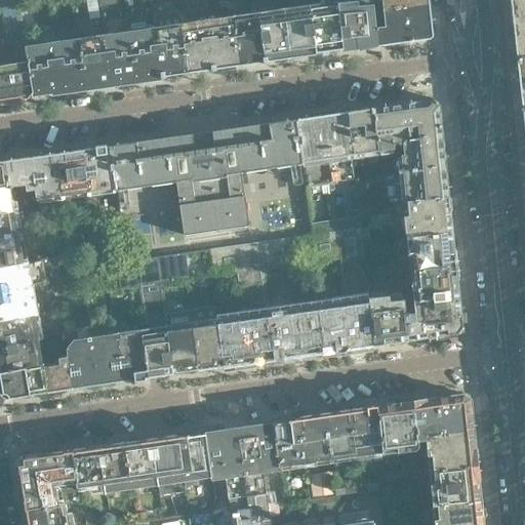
[(429,4),(428,0),(379,0),(380,8),(429,4)]
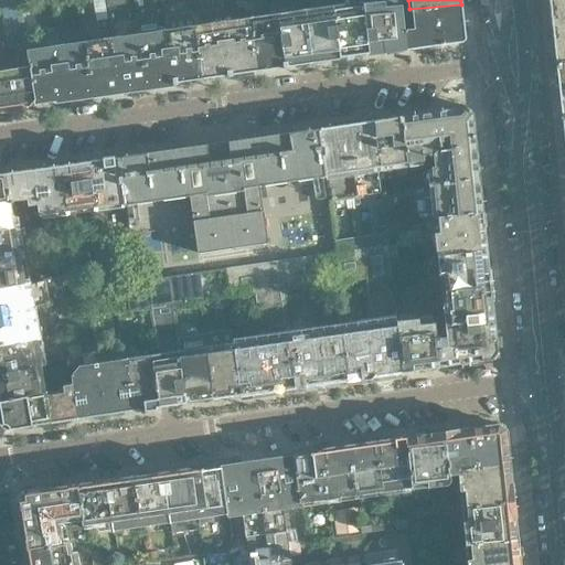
[(564,0),(548,0),(555,62),(564,61),(564,0)]
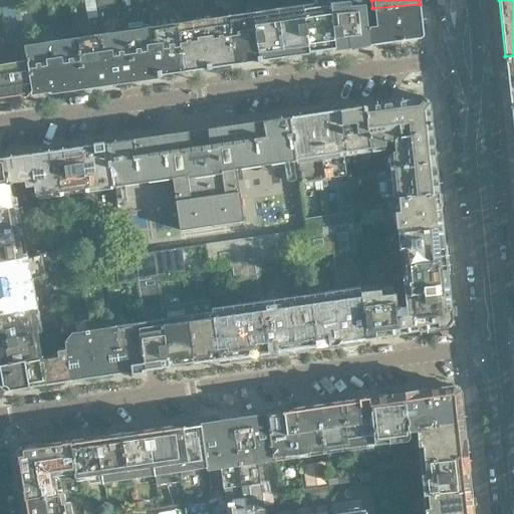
[(366,26),(365,9),(364,4),(348,6),(348,1),(329,3),(329,6),(330,6),(334,49),(368,44),(366,26)]
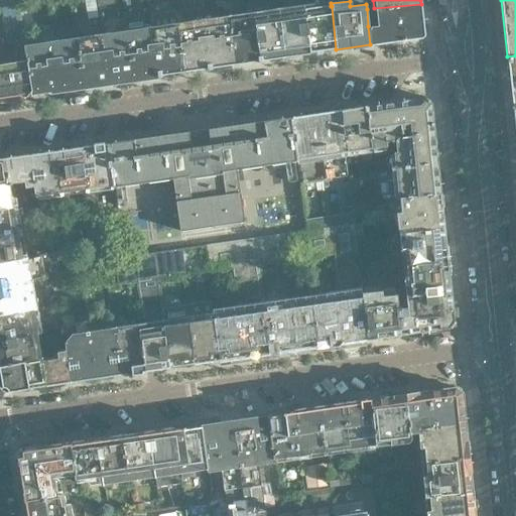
[(332,6),(331,6),(313,9),(312,4),(295,6),(295,11),(279,13),(285,56),(336,49),(332,6)]
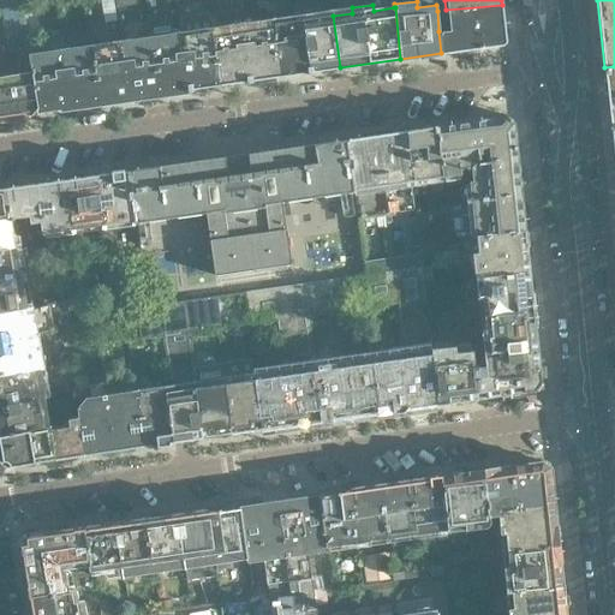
[(506,45),(502,5),(446,10),(448,30),(439,31),(441,53),(506,45)]
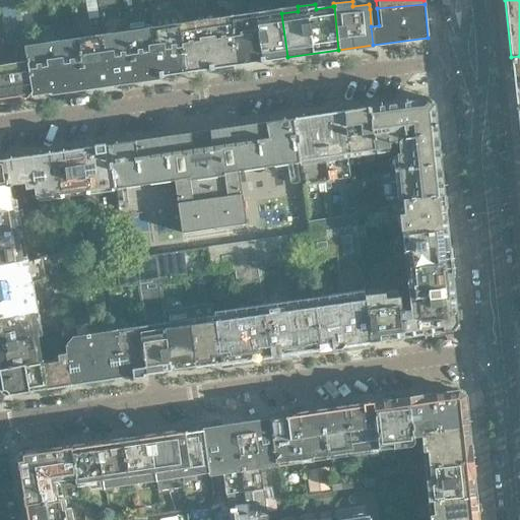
[(287,57),(281,13),(265,16),(265,11),(247,14),(247,18),(231,21),(238,64),(287,57)]
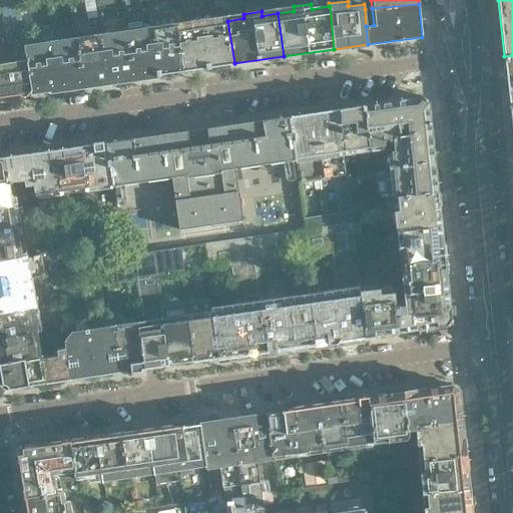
[(234,63),(227,21),(211,23),(211,18),(193,21),(194,25),(178,28),(184,71),(234,63)]
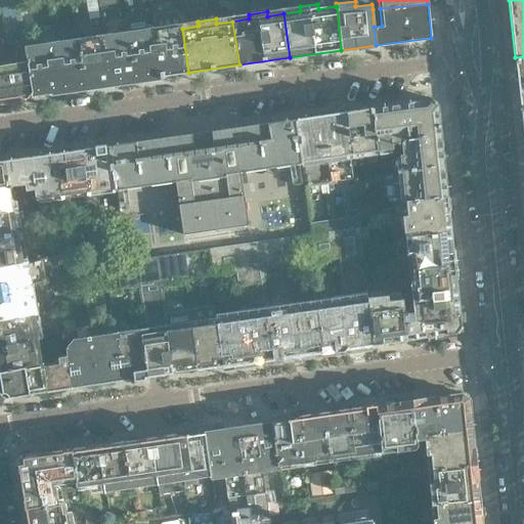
[(188,73),(182,29),(165,31),(165,26),(146,29),(147,34),(131,36),(137,80),(188,73)]
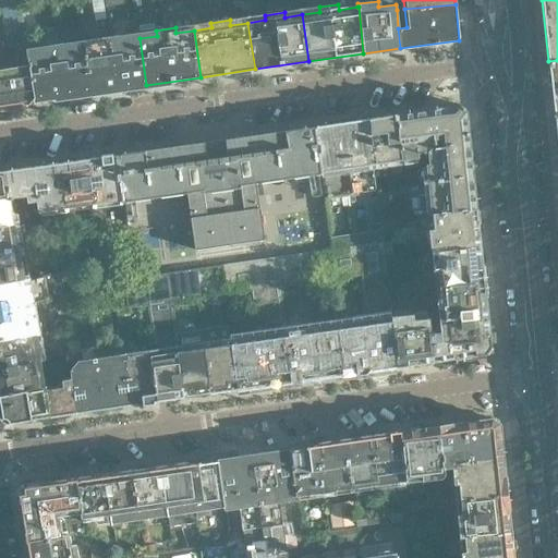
[(146,85),(140,38),(122,40),(121,35),(101,38),(102,44),(85,46),(92,93),(146,85)]
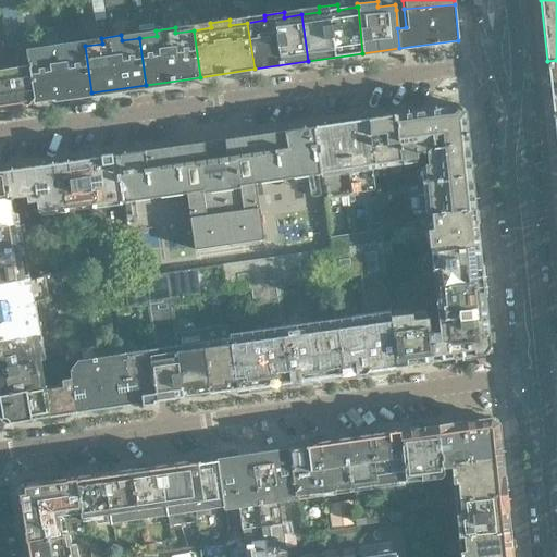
[(91,93),(85,46),(67,48),(66,44),(47,46),(48,51),(29,53),(33,70),(37,100),(91,93)]
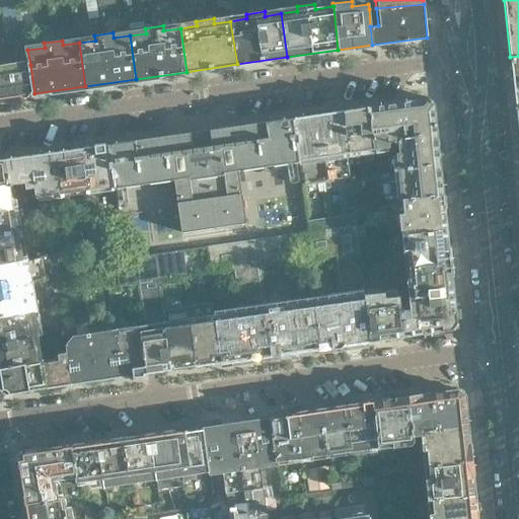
[(518,81),(518,56),(510,57),(513,82),(518,81)]
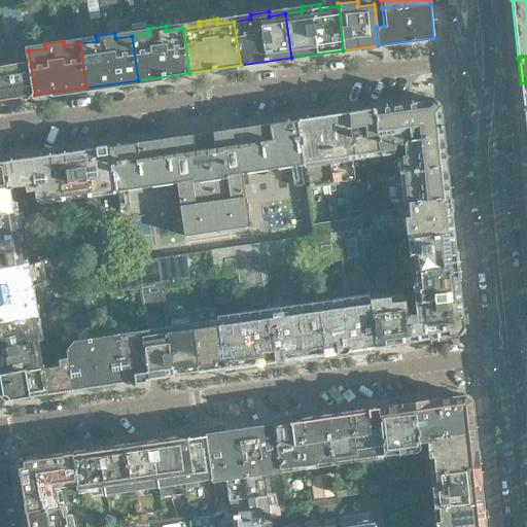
[(31,66),(0,70),(0,99),(35,95),(31,66)]
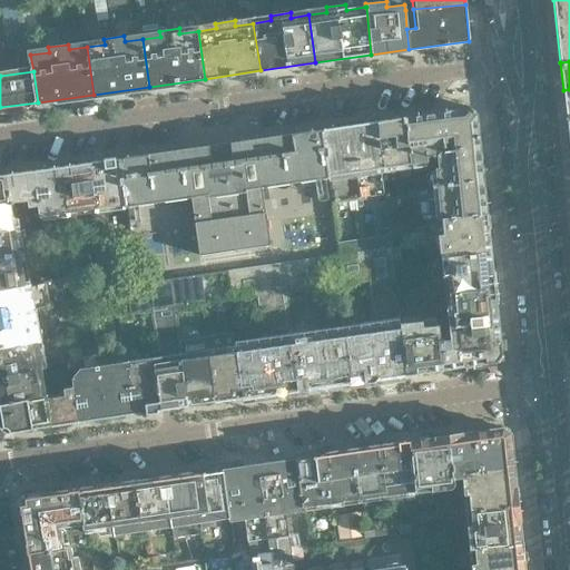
[(480,147),(477,114),(470,108),(439,112),(442,138),(444,138),(446,150),(480,147)]
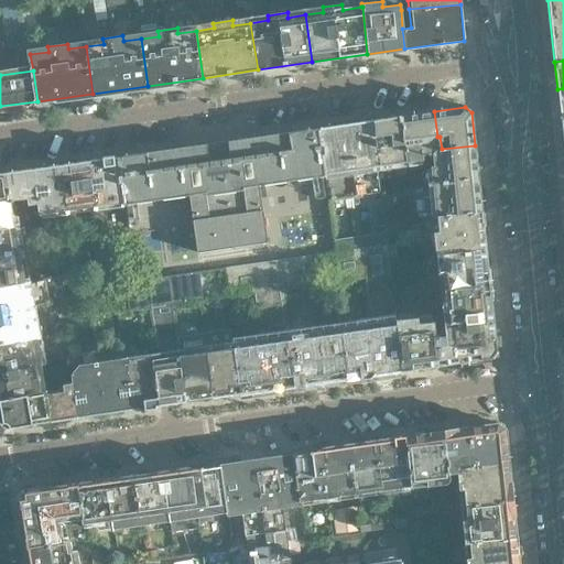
[(437,137),(434,111),(400,116),(407,161),(422,159),(421,156),(429,155),(427,151),(431,151),(431,150),(442,149),(440,137),(437,137)]
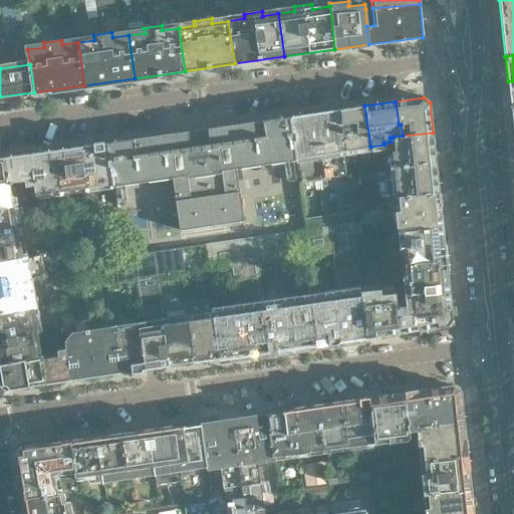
[(370,147),(364,105),(339,109),(345,151),(370,147)]
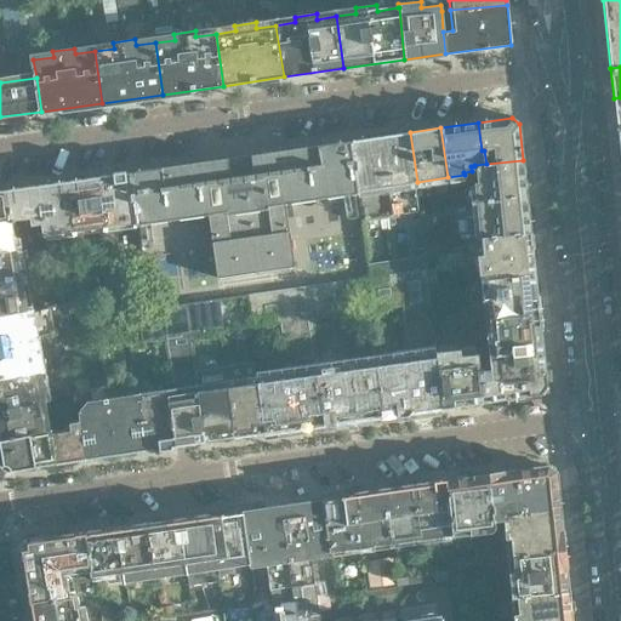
[(417,182),(410,132),(380,136),(387,186),(417,182)]
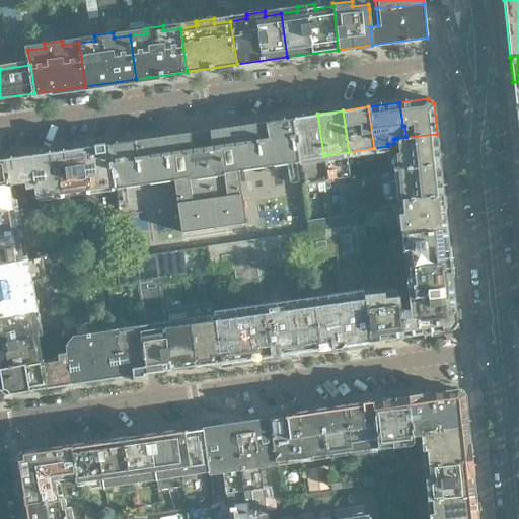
[(323,155),(317,114),(292,118),(298,159),(323,155)]
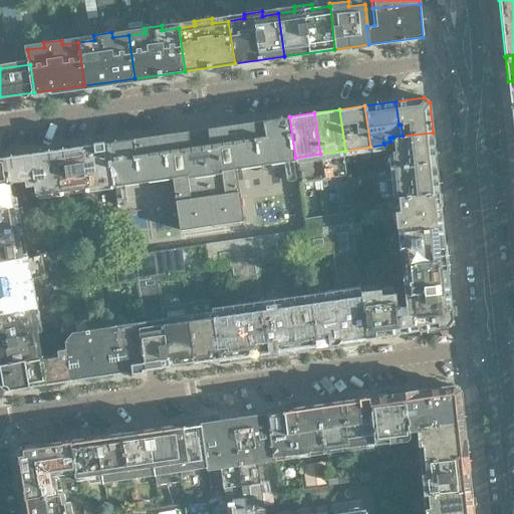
[(246,219),(239,172),(229,173),(228,170),(295,160),(295,158),(289,116),(198,130),(211,224),(246,219)]
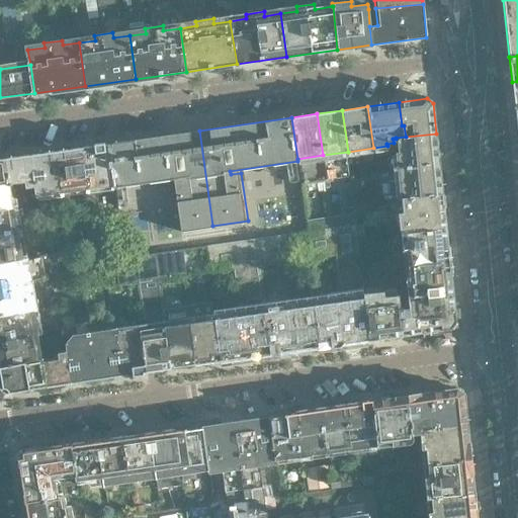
[(112,187),(176,178),(183,230),(212,226),(199,131),(106,144),(112,185),(112,187)]
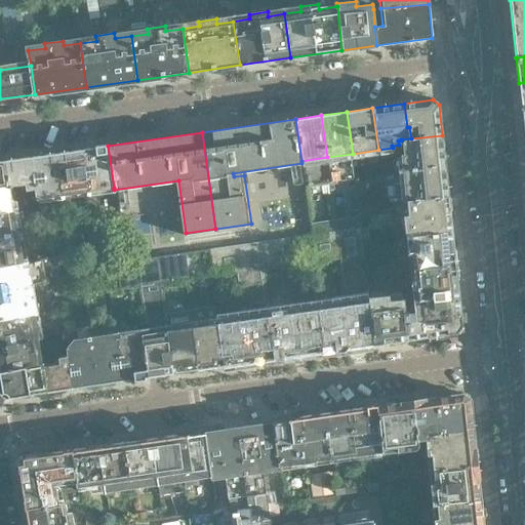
[(442,135),(411,138),(401,139),(401,140),(402,153),(400,153),(402,170),(445,166),(442,135)]
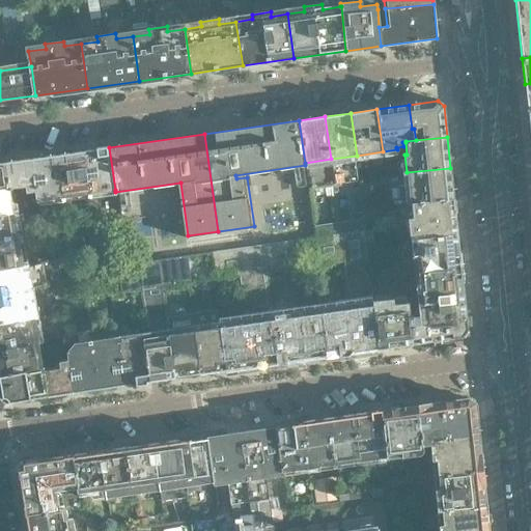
[(115,190),(109,147),(83,151),(89,194),(115,190)]
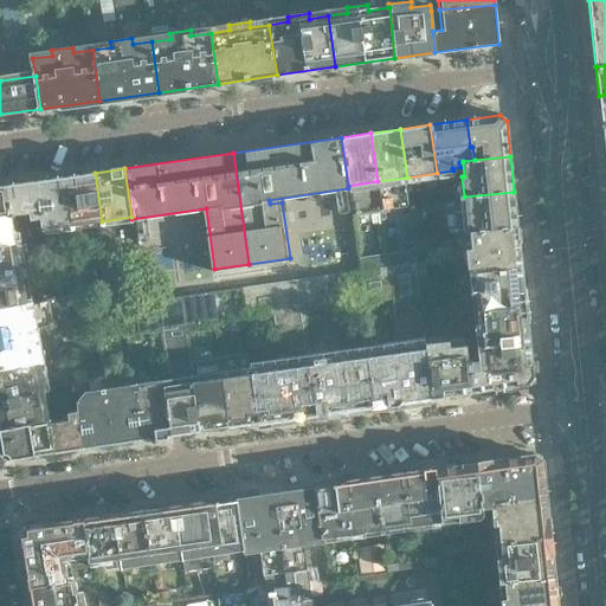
[(102,221),(95,173),(65,176),(72,225),(102,221)]
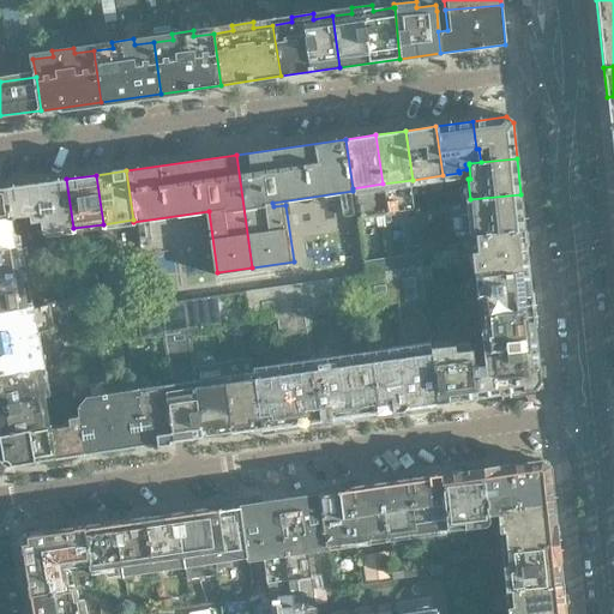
[(73,228),(66,179),(36,184),(41,222),(42,233),(73,228)]
